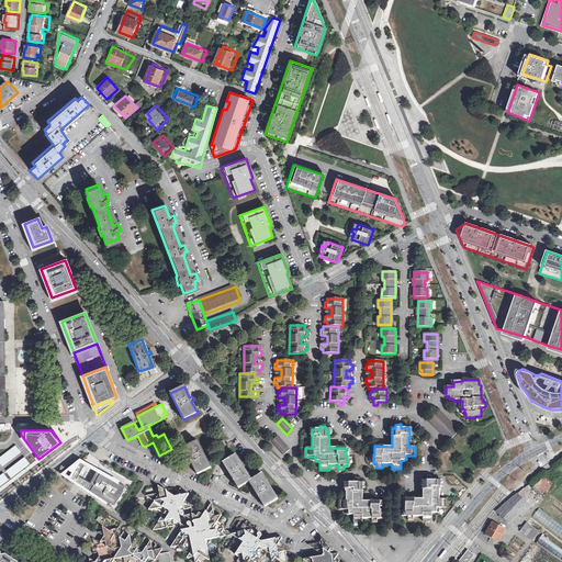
[(290,450),(278,436),(271,441),(283,454),(290,450)]
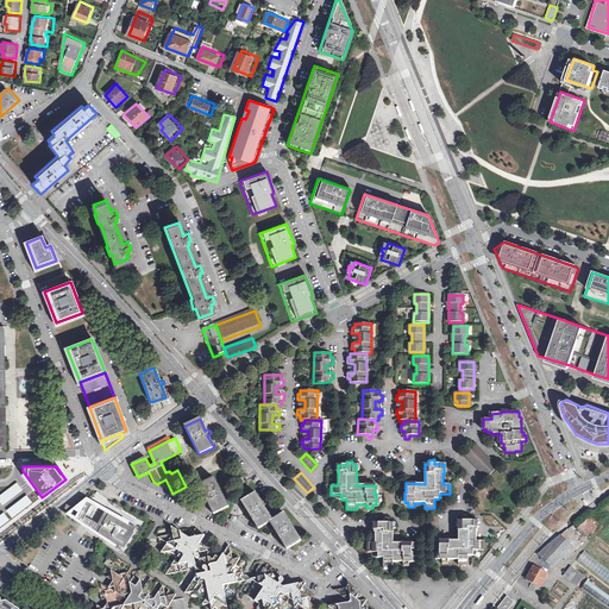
[(230,507),(214,477),(199,485),(205,498),(201,500),(202,502),(203,503),(206,503),(207,502),(214,514),(230,507)]
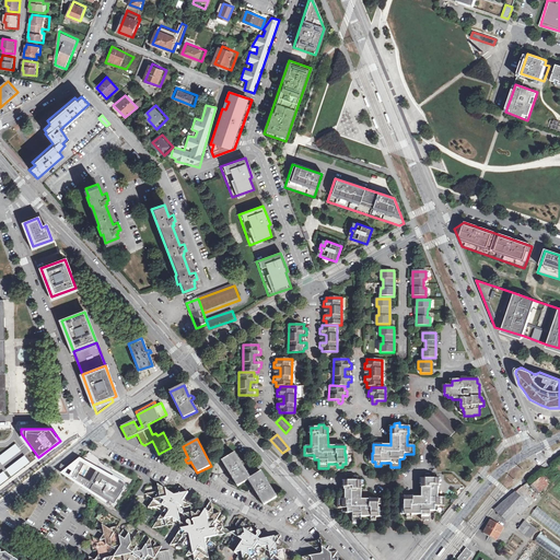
[(155,451),(156,450),(152,441),(144,445),(155,451)]
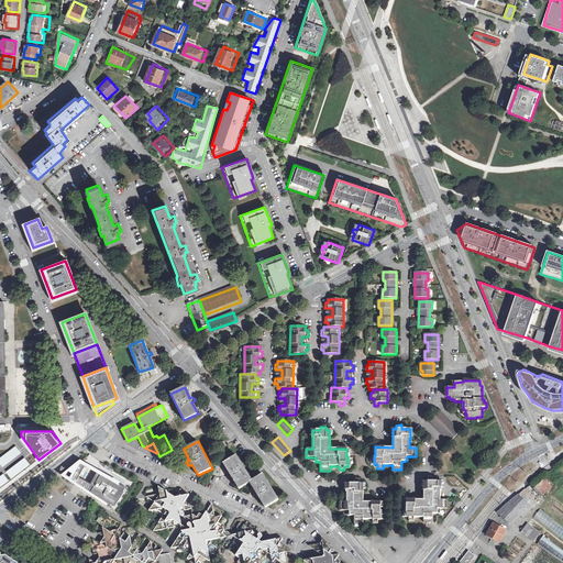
[(15,446),(0,457),(0,464),(1,466),(20,452),(15,446)]
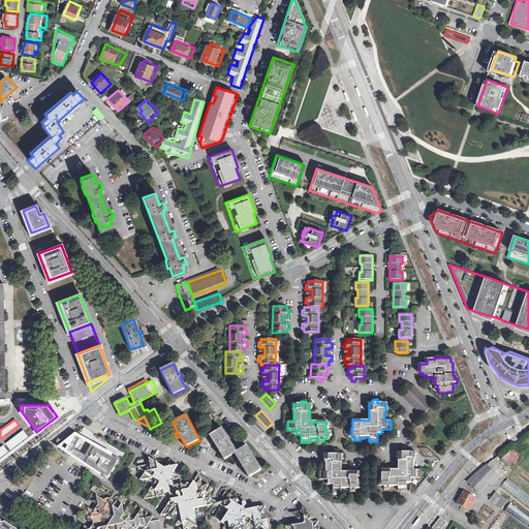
[(218,450),(224,460),(235,454),(237,453),(222,429),(210,436),(216,446),(213,448),(214,449),(215,452),(216,452),(218,450)]
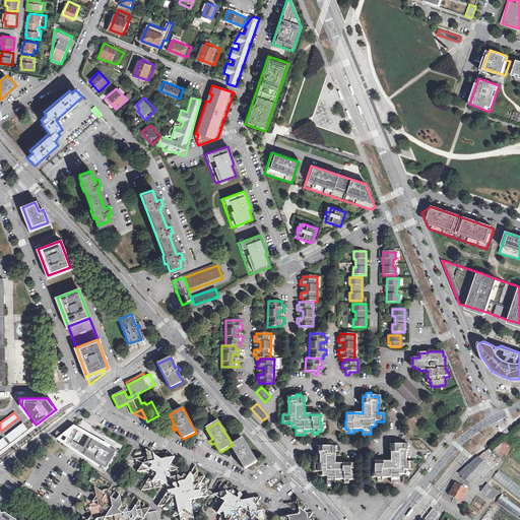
[(22,424),(5,437),(9,442),(26,429),(22,424)]
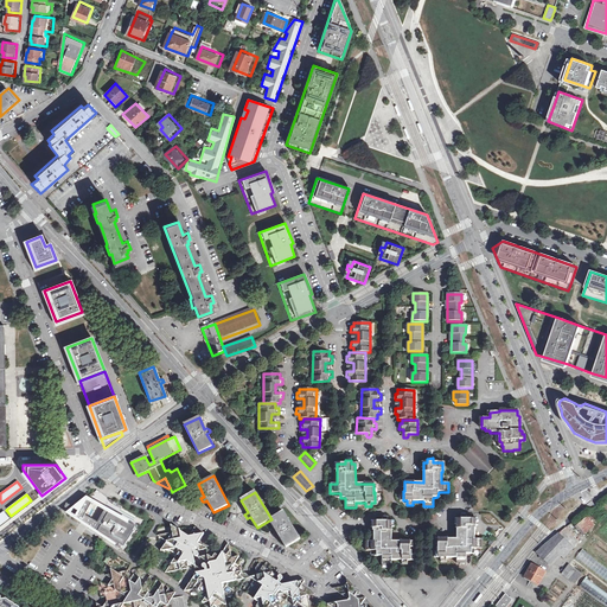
[(72,509),(68,513),(87,525),(117,547),(119,545),(119,543),(123,547),(127,542),(128,540),(133,532),(132,531),(135,526),(123,521),(109,511),(101,525),(97,523),(85,516),(93,503),(93,502),(90,499),(87,498),(82,502),(83,503),(78,512),(72,509)]
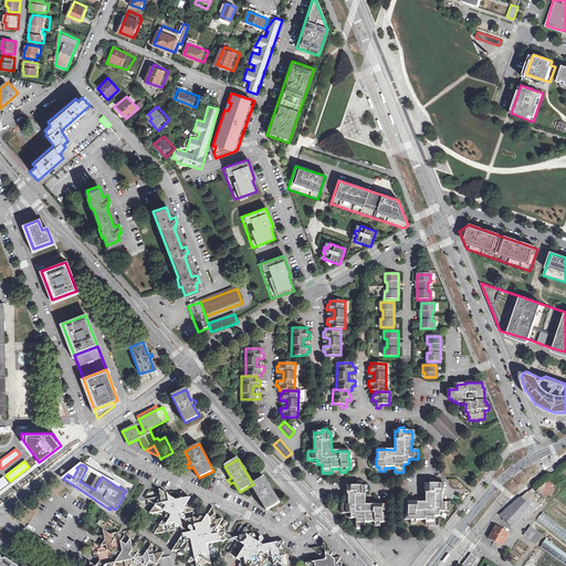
[(91,488),(94,490),(102,477),(97,475),(91,488)]
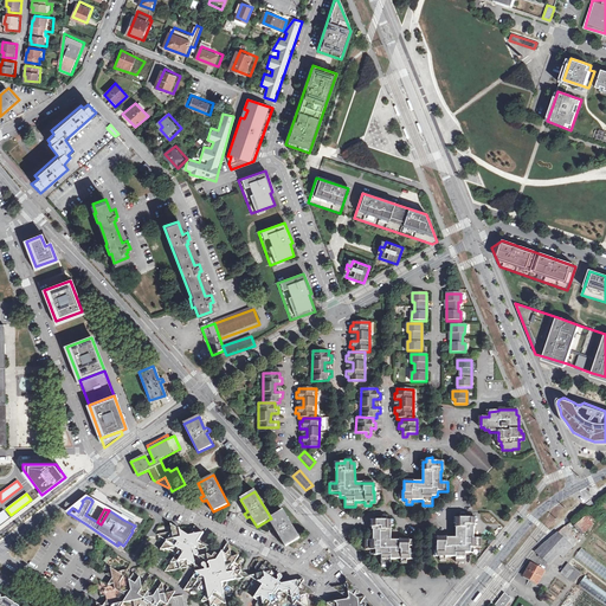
[(271,519),(269,520),(276,532),(274,534),(275,535),(275,536),(277,537),(278,536),(285,547),(300,539),(283,511),(271,519)]
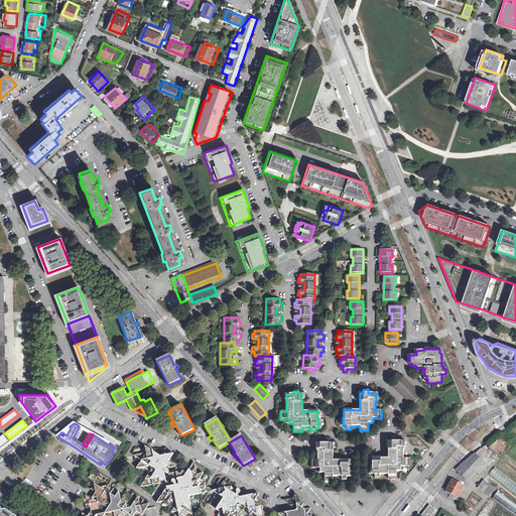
[(507,445),(500,437),(491,444),(498,453),(507,445)]
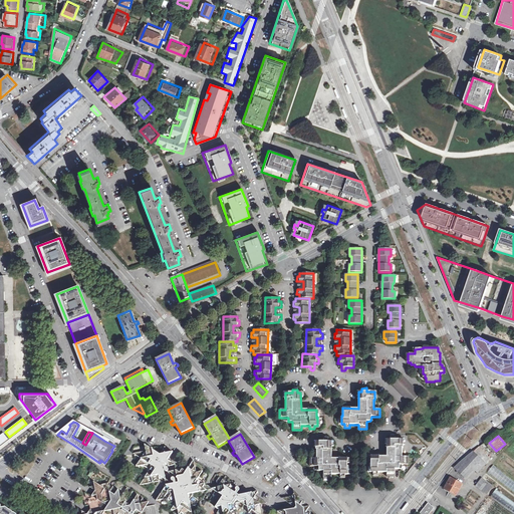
[(390,440),(387,440),(387,457),(370,457),(370,465),(369,465),(369,473),(372,473),(372,476),(377,476),(377,473),(387,473),(387,477),(395,477),(395,470),(400,470),(400,465),(409,466),(409,457),(402,457),(402,448),(403,448),(403,440),(396,440),(396,437),(391,437),(390,440)]
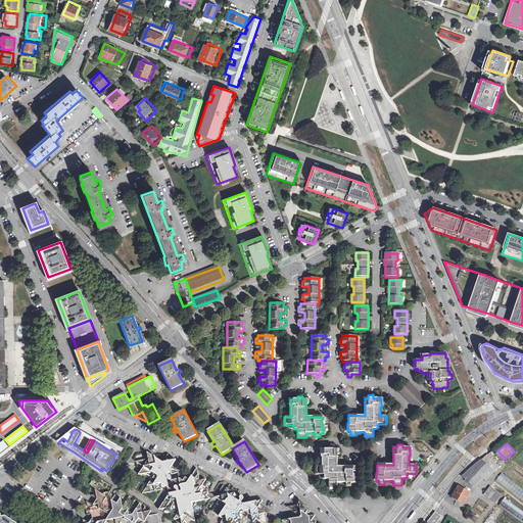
[(329,449),(321,449),(321,458),(322,458),(322,467),(316,467),(315,475),(324,475),(324,479),(329,479),(329,487),(337,487),(337,483),(346,483),(346,486),(350,486),(350,483),(353,483),(354,475),(353,475),(353,467),(337,467),(337,449),(334,449),(334,446),(329,446),(329,449)]
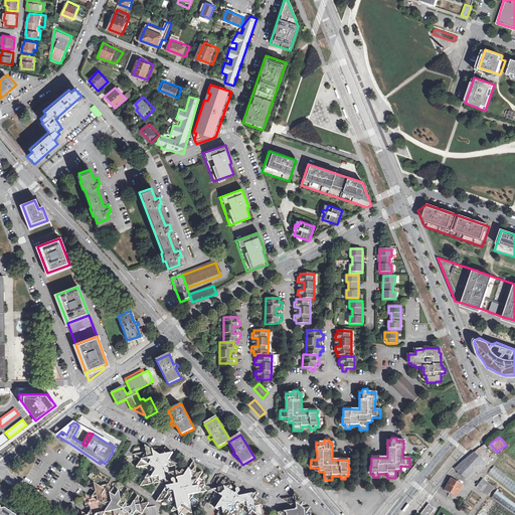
[(167,468),(170,467),(168,460),(168,458),(167,455),(163,452),(160,456),(155,453),(150,450),(145,447),(146,452),(134,456),(141,460),(137,468),(144,467),(150,471),(141,486),(153,484),(160,483),(165,474),(163,469),(164,469),(165,472),(166,473),(167,473),(168,472),(168,471),(168,470),(167,469),(167,468)]
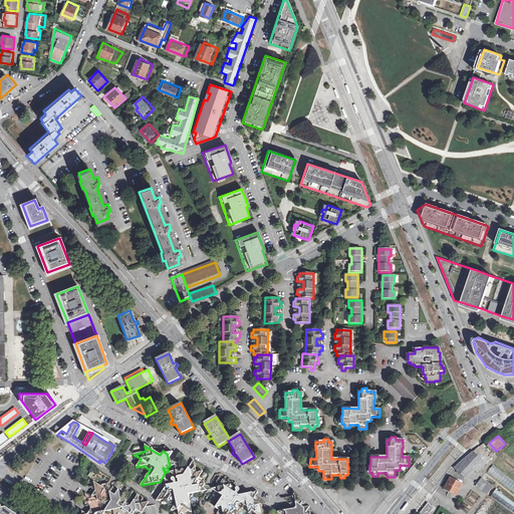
[(489,459),(477,448),(466,458),(454,468),(463,478),(472,469),(475,471),(477,473),(489,459)]
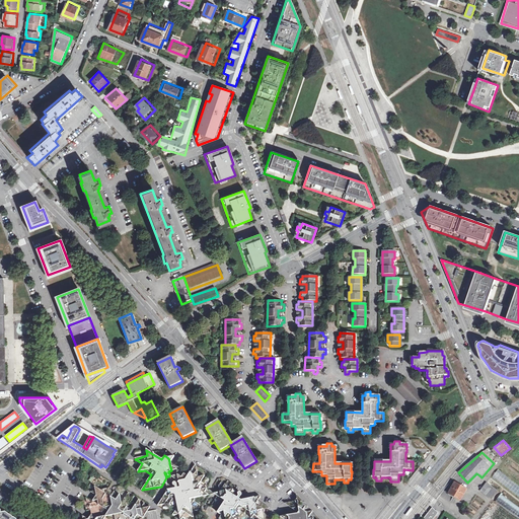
[(518,469),(508,461),(502,469),(518,483),(518,469)]
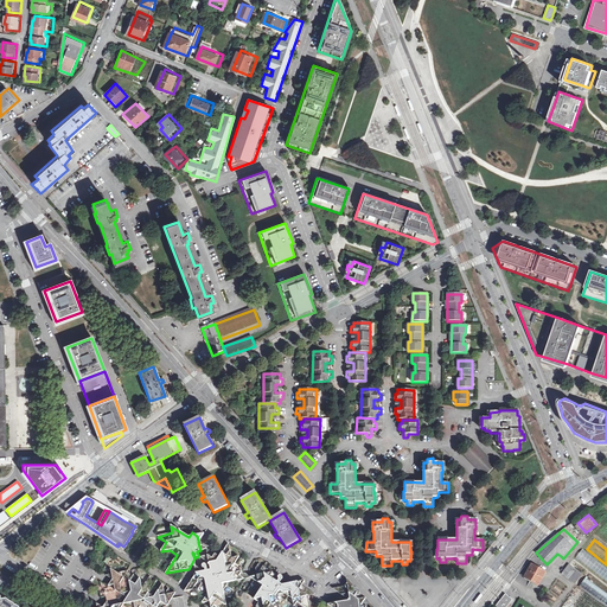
[(237,581),(242,572),(234,566),(237,561),(232,558),(230,547),(228,545),(221,556),(211,550),(209,550),(209,557),(211,570),(208,570),(208,567),(208,566),(206,566),(205,566),(204,566),(204,567),(203,568),(204,569),(205,569),(205,572),(197,574),(186,590),(189,590),(200,589),(209,594),(204,601),(206,602),(210,601),(211,606),(225,606),(227,605),(225,604),(224,601),(227,601),(225,598),(231,596),(230,594),(224,590),(229,582),(237,581)]
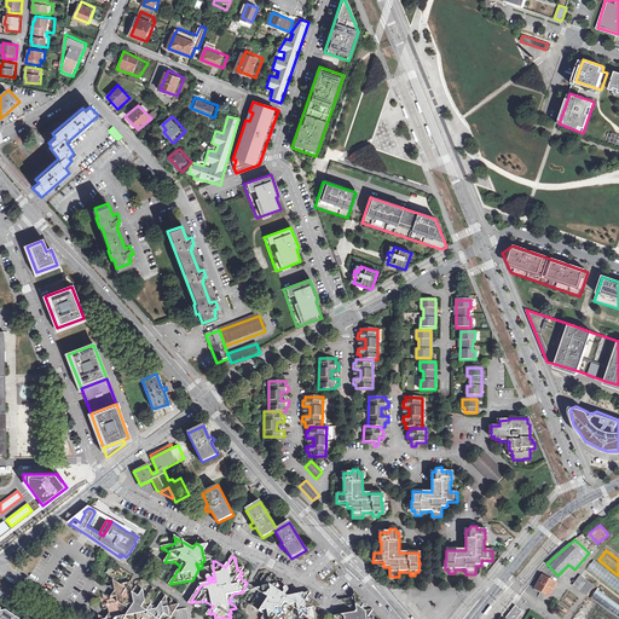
[(618,577),(595,559),(588,568),(618,591),(618,577)]
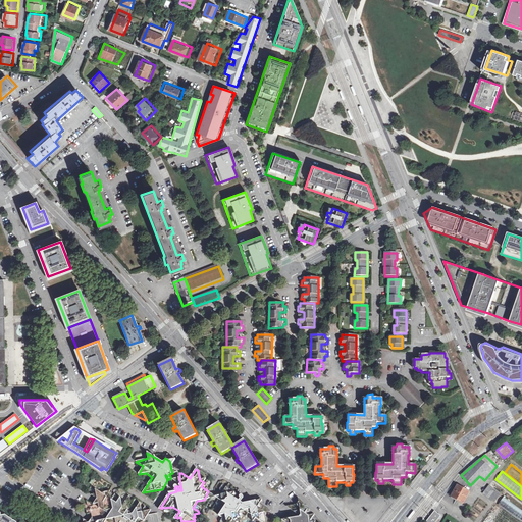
[(63,473),(58,479),(61,482),(66,476),(63,473)]
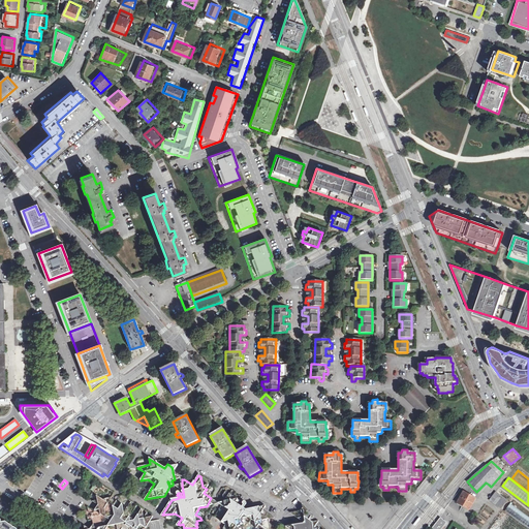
[(486,483),(476,492),(479,495),(489,485),(486,483)]
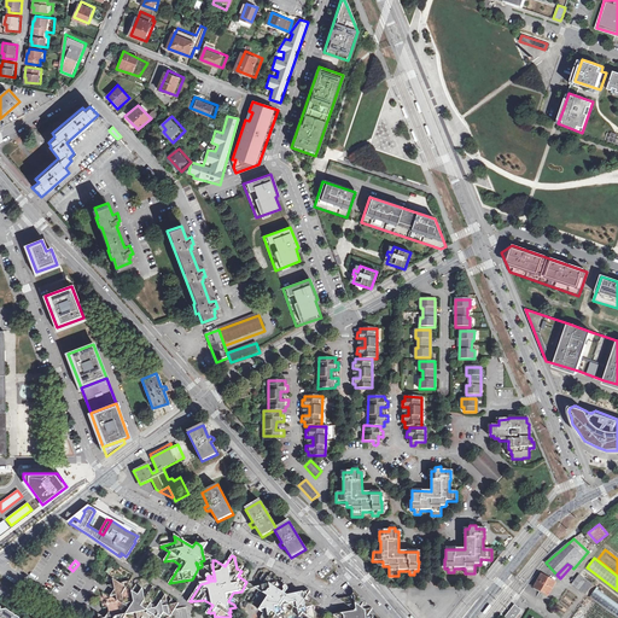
[(269,576),(264,573),(261,578),(262,586),(255,587),(260,590),(251,604),(264,612),(262,616),(262,617),(285,617),(285,616),(284,614),(287,608),(291,611),(295,606),(298,608),(301,617),(303,612),(313,617),(316,612),(314,601),(313,601),(308,599),(310,596),(308,595),(305,598),(303,596),(302,598),(296,594),(289,595),(286,594),(289,589),(289,588),(287,587),(287,586),(286,586),(284,587),(284,588),(284,589),(285,590),(284,592),(280,589),(283,584),(281,584),(281,582),(279,582),(280,577),(278,578),(277,575),(272,571),(269,576)]
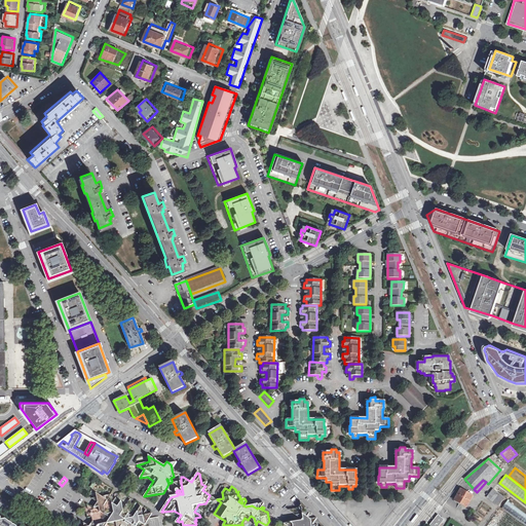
[(497,494),(489,487),(485,491),(493,499),(497,494)]
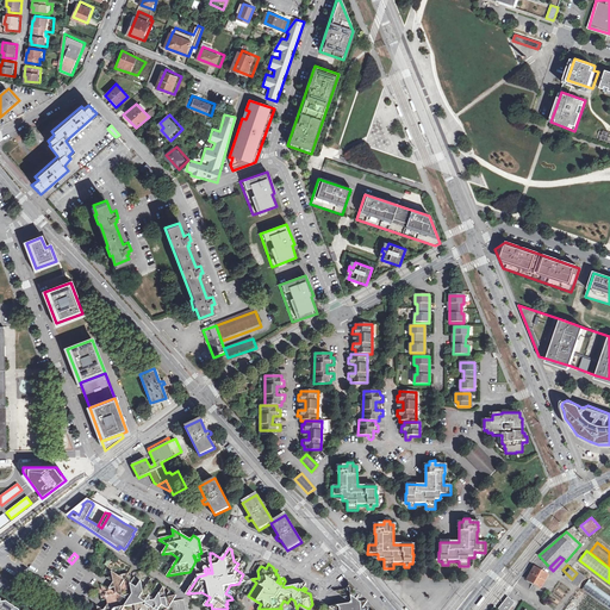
[(546,576),(534,570),(527,582),(540,589),(546,576)]
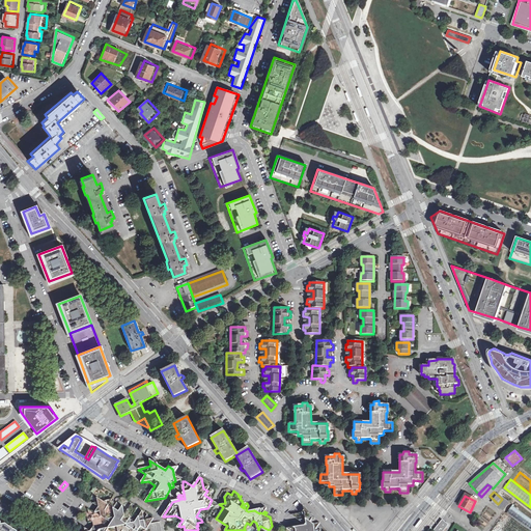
[(104,503),(96,498),(98,503),(92,504),(105,511),(112,500),(105,501),(104,503)]
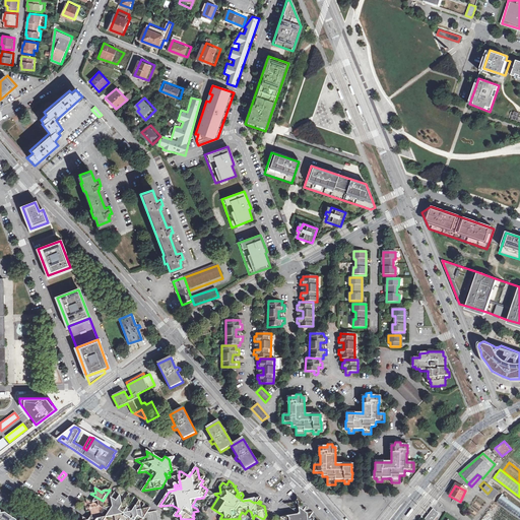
[(127,519),(129,518),(131,519),(135,519),(138,516),(143,519),(145,516),(144,515),(145,512),(144,505),(141,510),(131,503),(134,498),(130,499),(128,494),(124,500),(121,501),(120,496),(116,502),(111,498),(112,507),(104,509),(109,513),(106,518),(115,516),(115,519),(127,519)]
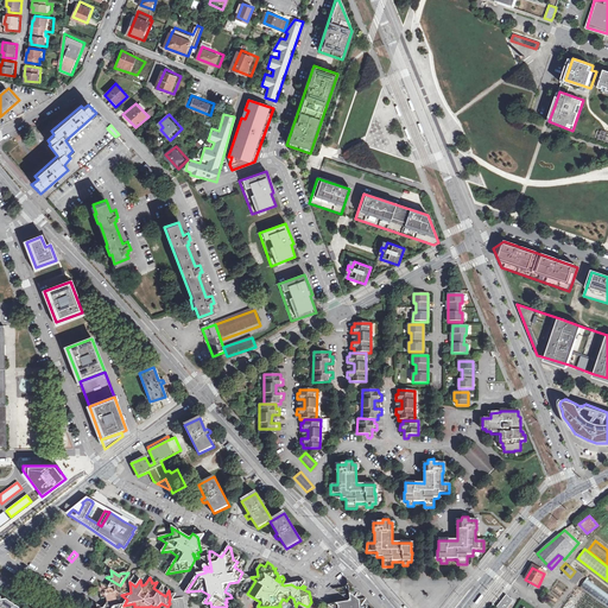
[(607,607),(577,587),(561,607),(607,607)]
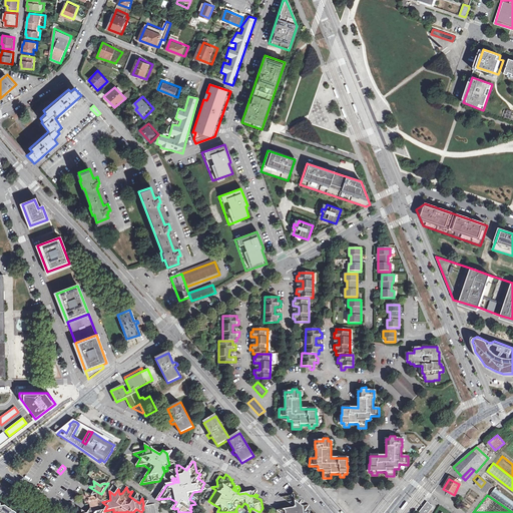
[(311,512),(313,512),(295,499),(295,504),(289,506),(289,508),(279,510),(283,512),(311,512)]
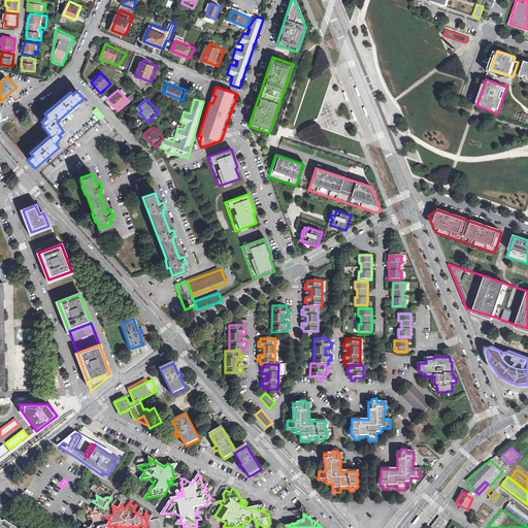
[(440,527),(446,521),(439,517),(431,527),(440,527)]
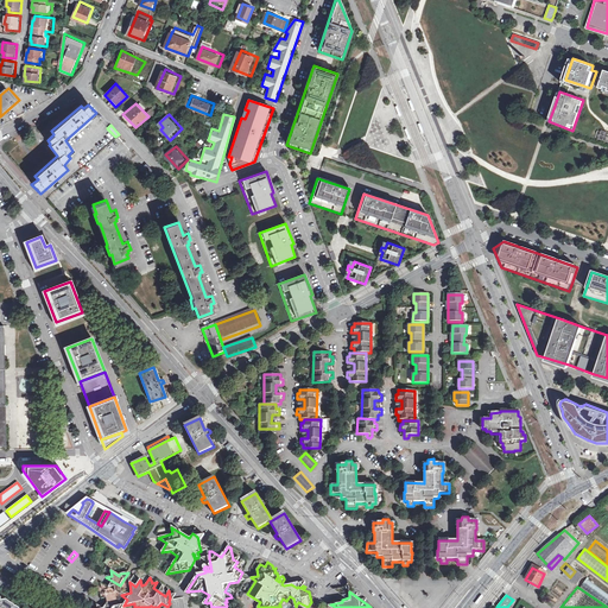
[(0,607),(19,607),(20,607),(19,607),(17,606),(14,606),(14,605),(11,602),(10,602),(10,601),(6,599),(1,600),(1,597),(0,596),(0,607)]
